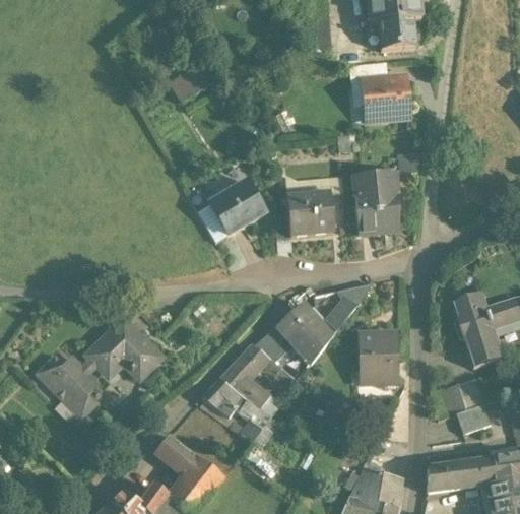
[(303,0),(305,21),(310,69),(331,67),(325,0),(303,0)]
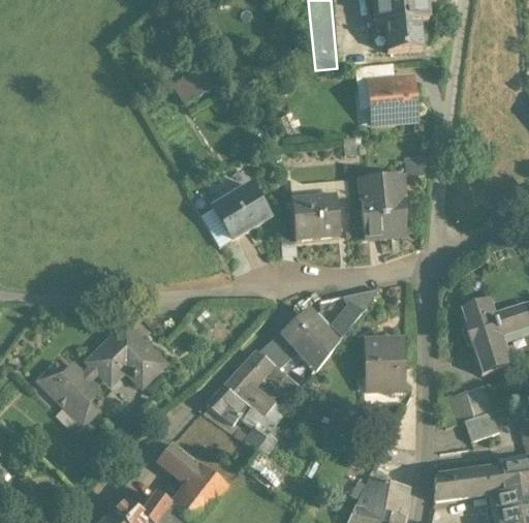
[(379,0),(381,20),(375,20),(375,22),(383,22),(416,18),(427,17),(425,0),(379,0)]
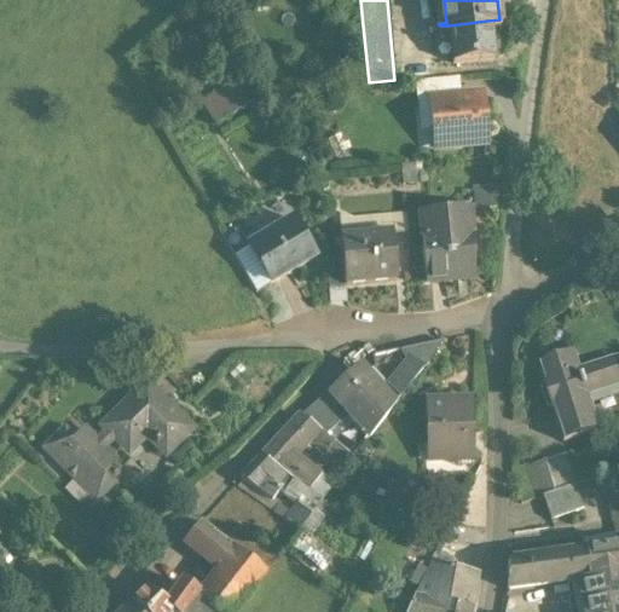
[(487,21),(449,26),(452,61),(491,57),(487,21)]
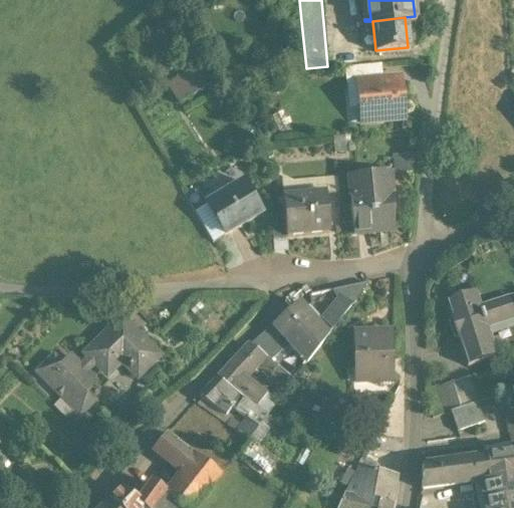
[(379,61),(344,65),(345,81),(357,80),(357,79),(380,77),(379,61)]
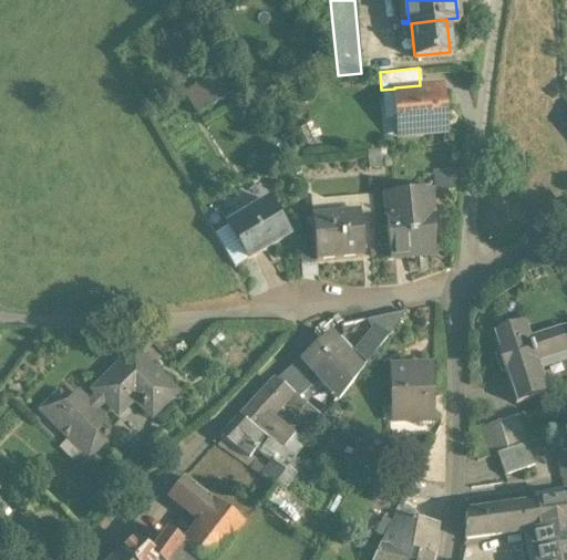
[(420,85),(394,87),(394,89),(398,132),(442,128),(439,84),(420,85)]
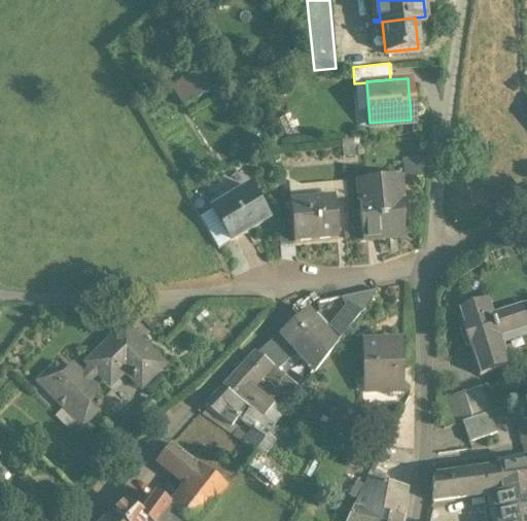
[(351,137),(341,138),(343,154),(352,153),(351,137)]
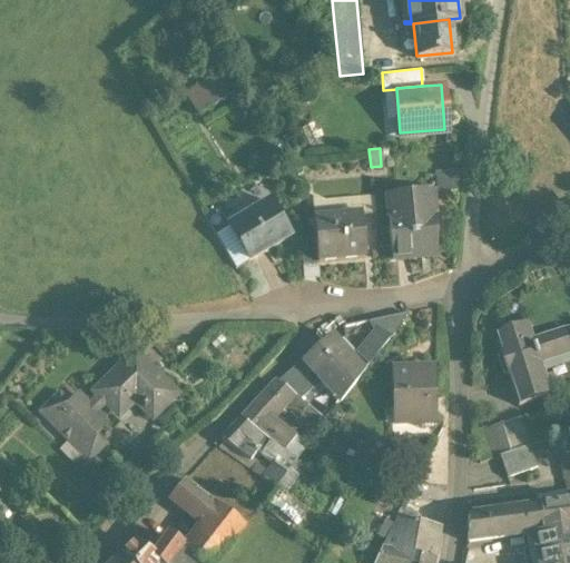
[(458,167),(434,168),(435,189),(459,188),(458,167)]
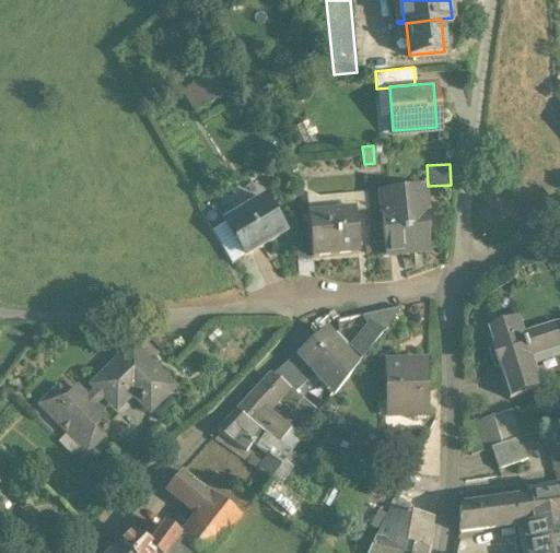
[(423,187),(380,190),(385,249),(429,246),(423,187)]
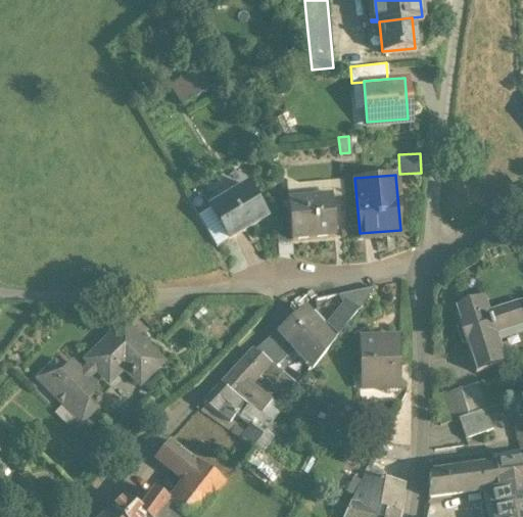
[(266,215),(246,183),(209,204),(229,236),(266,215)]
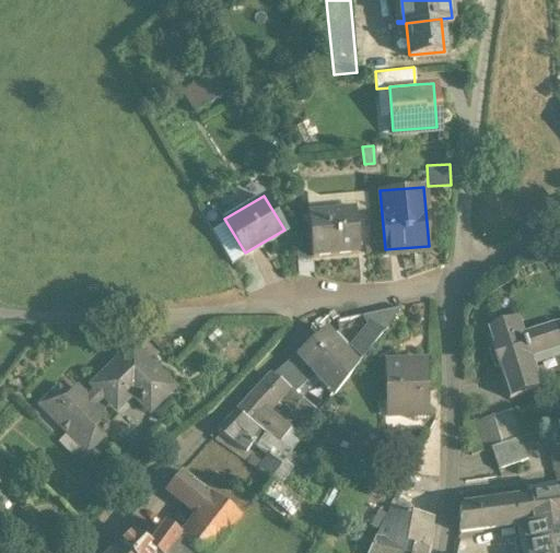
[(353,208),(308,211),(308,220),(312,254),(314,254),(358,249),(353,208)]
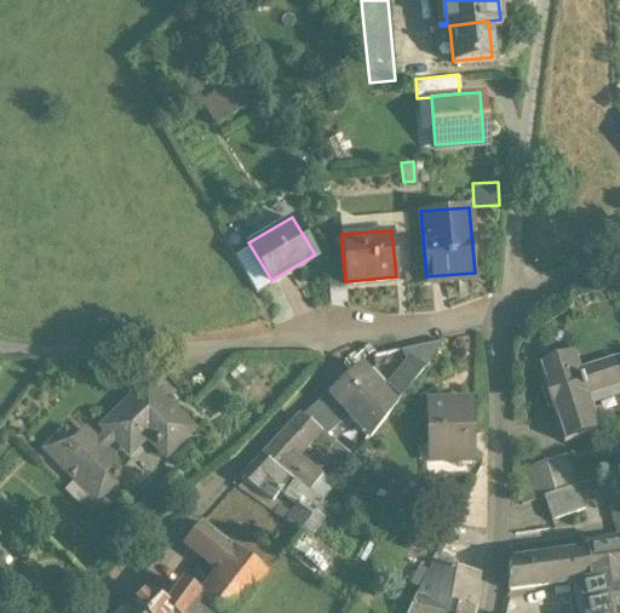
[(342,244),(326,245),(331,297),(349,294),(348,281),(345,281),(342,244)]
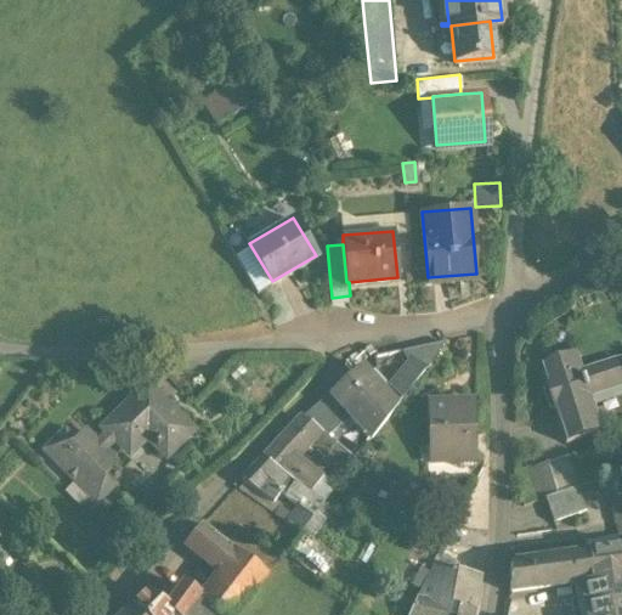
[(410,359),(385,384),(397,399),(430,359),(445,334),(408,343),(417,355),(420,353),(423,355),(417,365),(410,359)]
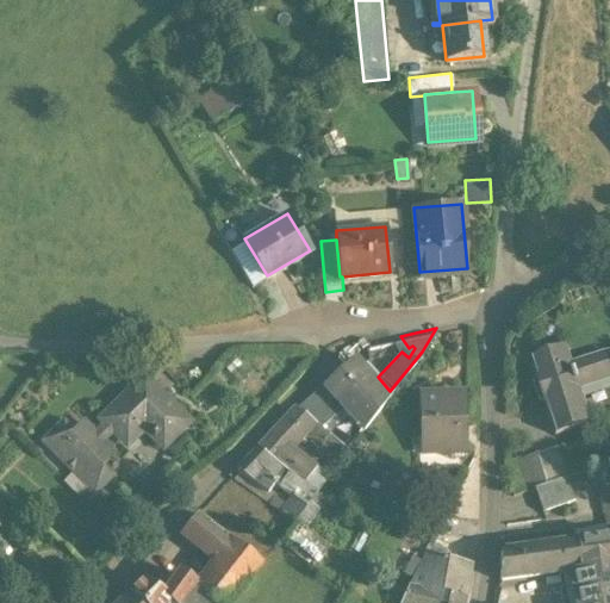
[(567,341),(531,353),(556,429),(592,417),(583,387),(609,377),(609,359),(607,348),(573,360),(567,341)]
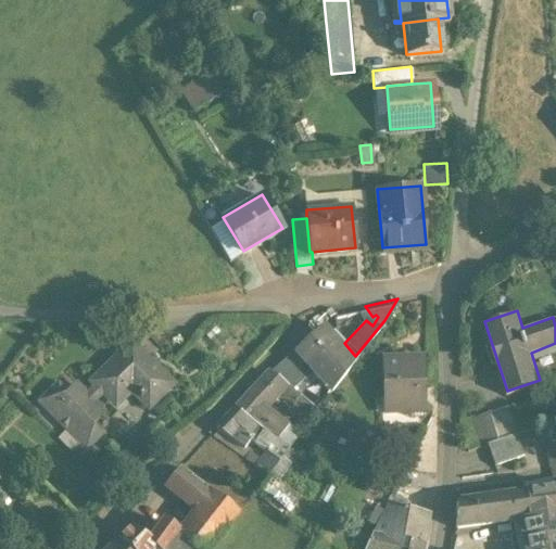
[(332,331),(324,320),(306,336),(343,372),(355,356),(344,343),(339,336),(343,333),(337,328),(332,331)]
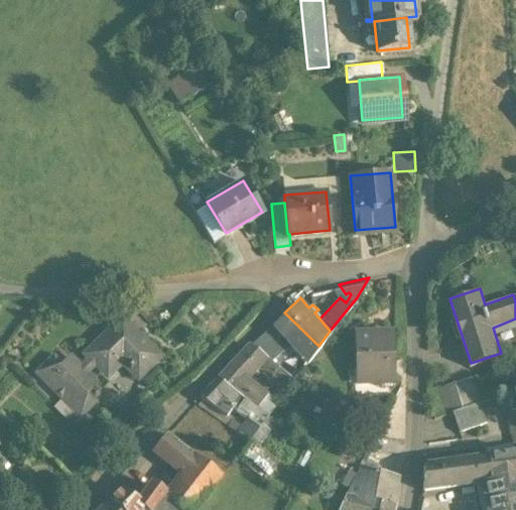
[(318,346),(284,312),(268,328),(284,343),(289,340),(307,360),(318,346)]
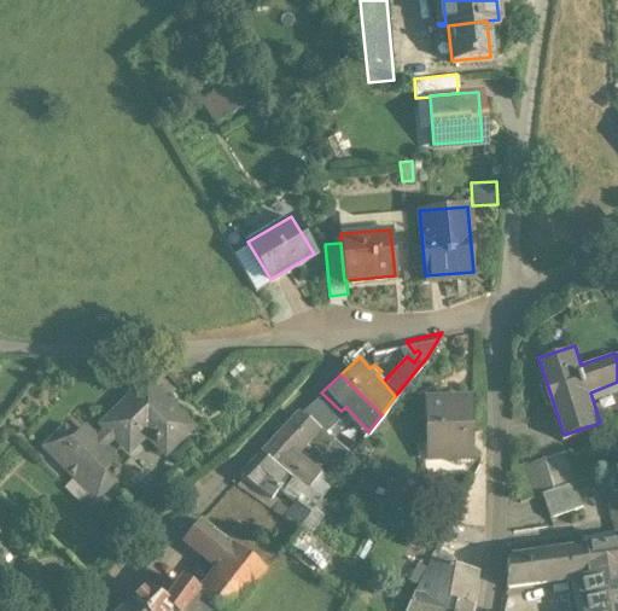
[(144,377),(116,405),(117,406),(99,424),(104,428),(94,437),(103,446),(112,436),(122,446),(140,428),(164,452),(191,426),(173,407),(173,408),(144,380),(145,379),(144,377)]
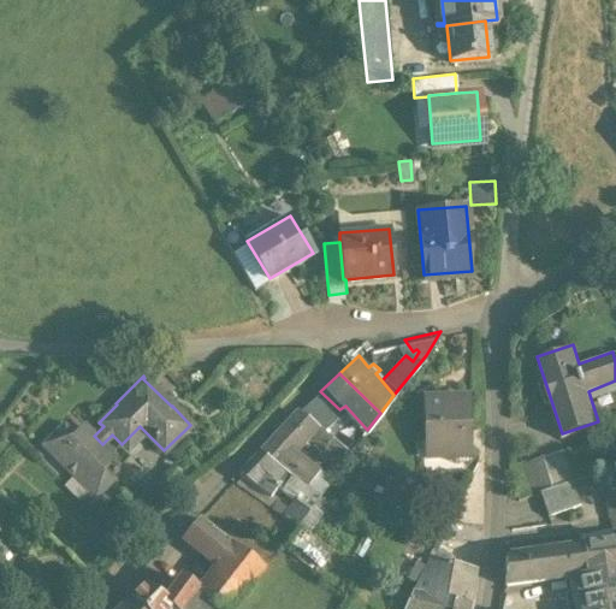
[(320,391),(300,409),(321,426),(339,409),(320,391)]
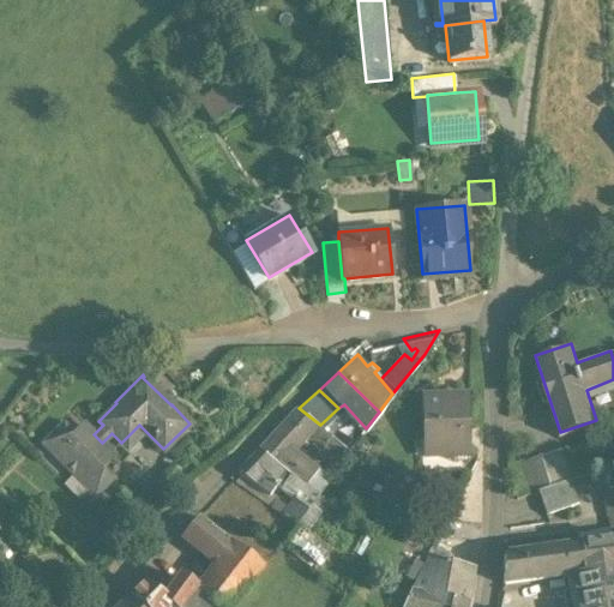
[(467,391),(422,392),(423,451),(453,450),(453,439),(468,439),(467,391)]
